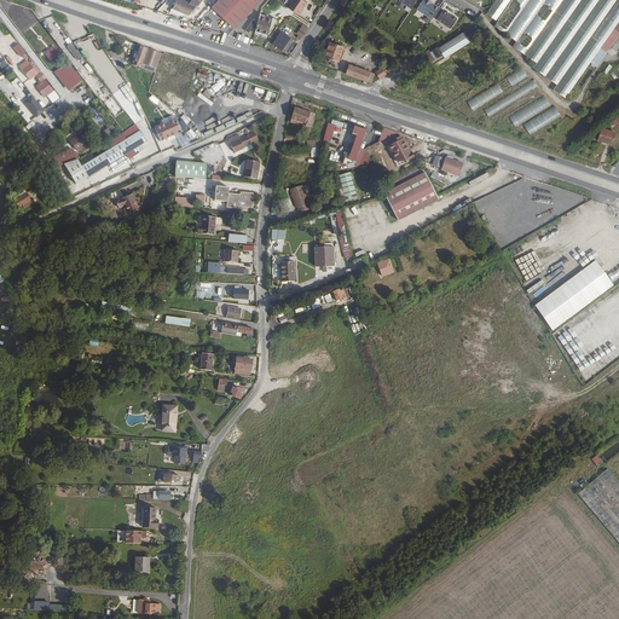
[(190,0),(187,3),(181,0),(175,0),(171,9),(186,15),(200,0),(190,0)]
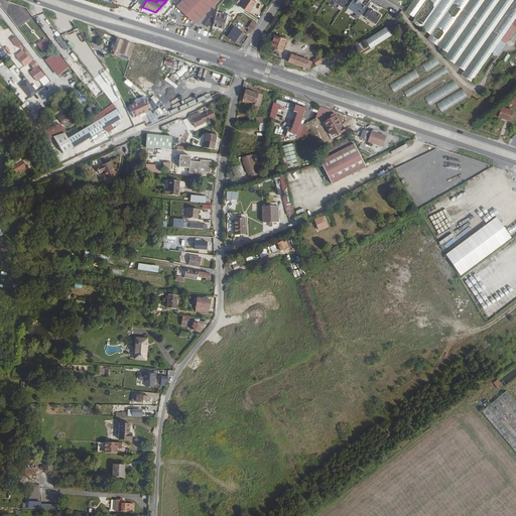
[(215,0),(179,0),(174,6),(192,24),(215,0)]
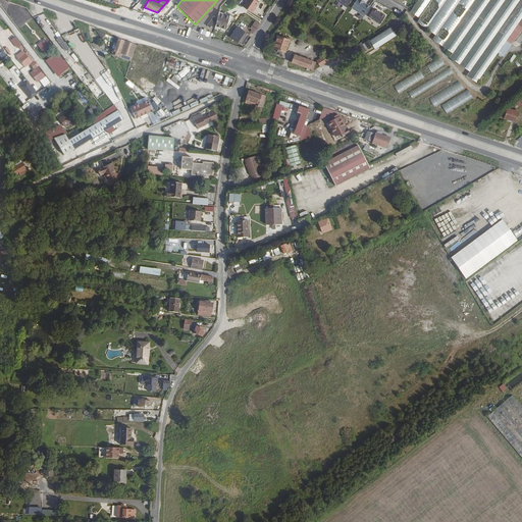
[(256,0),(245,0),(242,5),(252,12),(259,2),(256,0)]
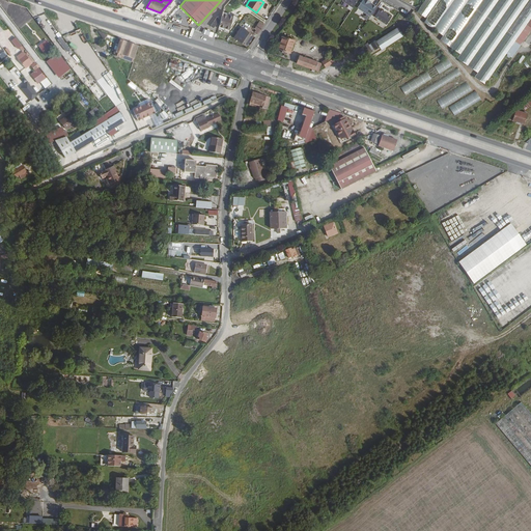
[(372,14),(378,6),(372,2),(371,3),(369,1),(366,0),(363,0),(360,6),(367,11),(370,14),(372,15),(372,14)]
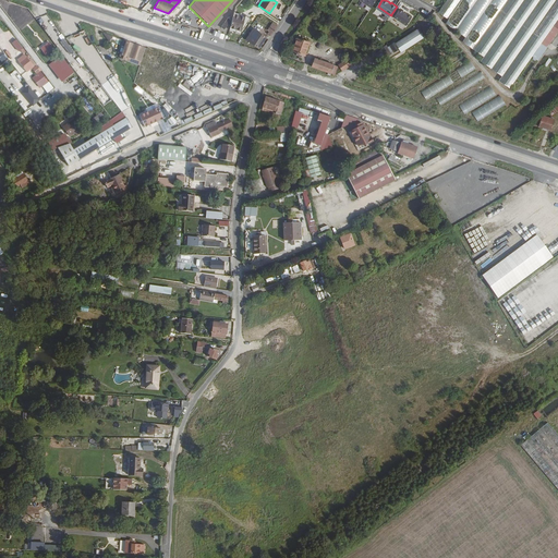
[(557,0),(448,0),(439,13),(449,19),(446,24),(466,37),(462,43),(484,57),(481,61),(502,75),(499,81),(510,88),(531,58),(538,62),(557,32),(557,0)]
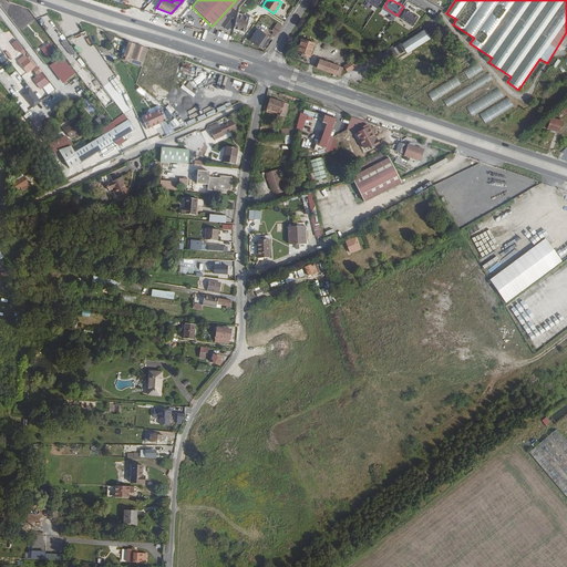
[(406,9),(403,7),(398,14),(414,26),(420,17),(408,8),(406,9)]
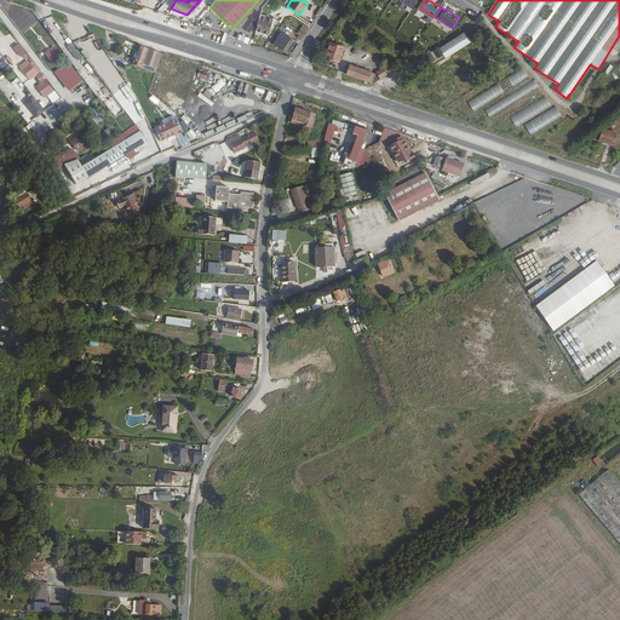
[(263,13),(256,30),(269,36),(276,19),(263,13)]
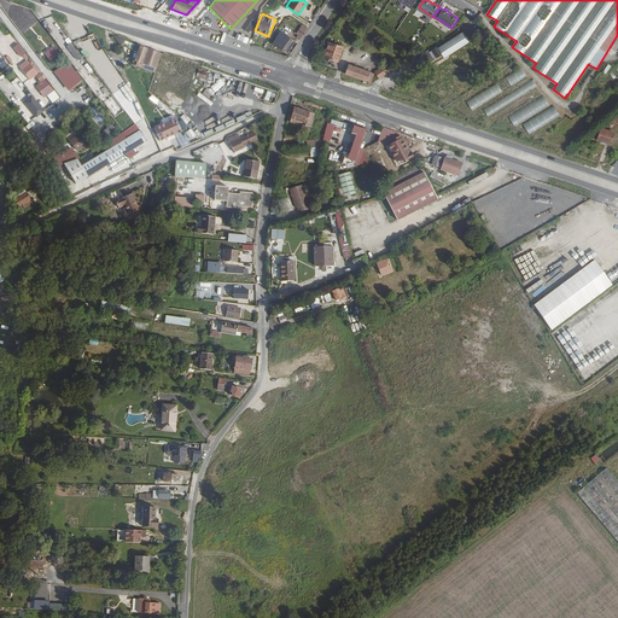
[(297,35),(295,38),(298,40),(307,28),(301,24),(295,33),(297,35)]
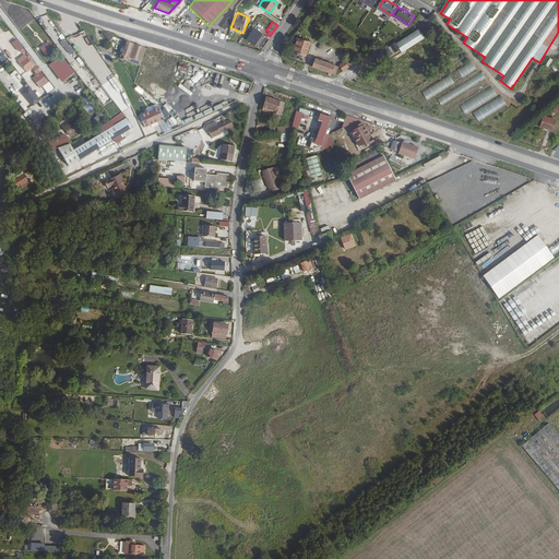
[(262,43),(264,37),(252,28),(245,39),(258,48),(259,46),(261,47),(263,43),(262,43)]
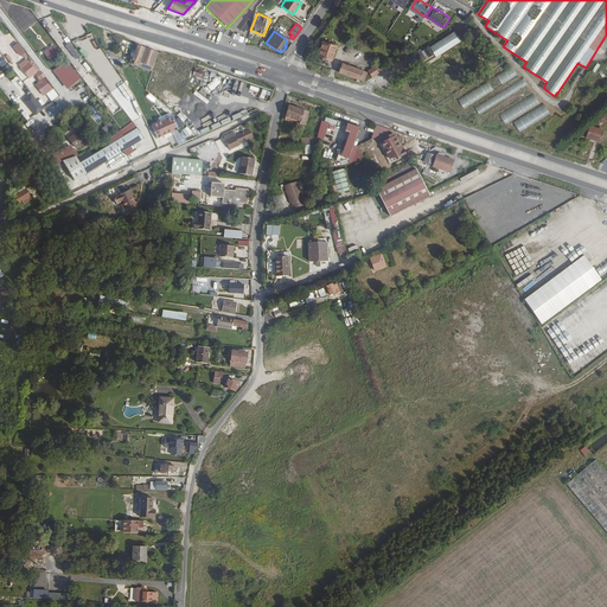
[(459,31),(434,48),(438,52),(440,57),(465,42),(459,31)]
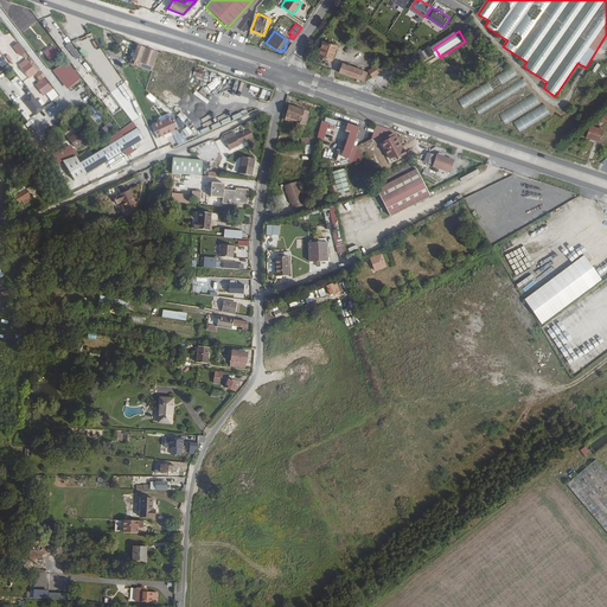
[(243,43),(246,38),(232,33),(231,38),(243,43)]
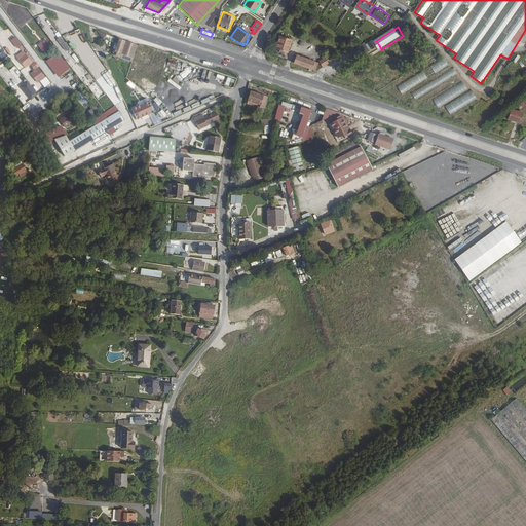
[(279,37),(280,36),(276,34),(275,36),(278,38),(275,49),(279,50),(278,52),(282,53),(283,51),(287,52),(291,40),(287,39),(287,37),(285,36),(284,38),(279,37)]
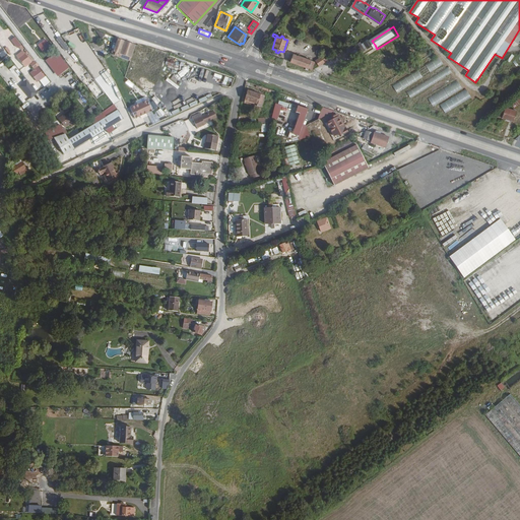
[(61,36),(57,39),(64,51),(68,48),(61,36)]
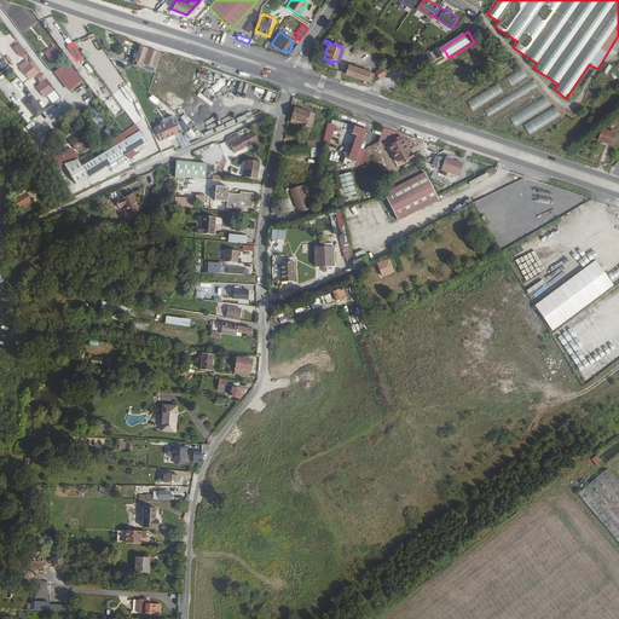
[(18,45),(13,48),(22,58),(25,55),(18,45)]
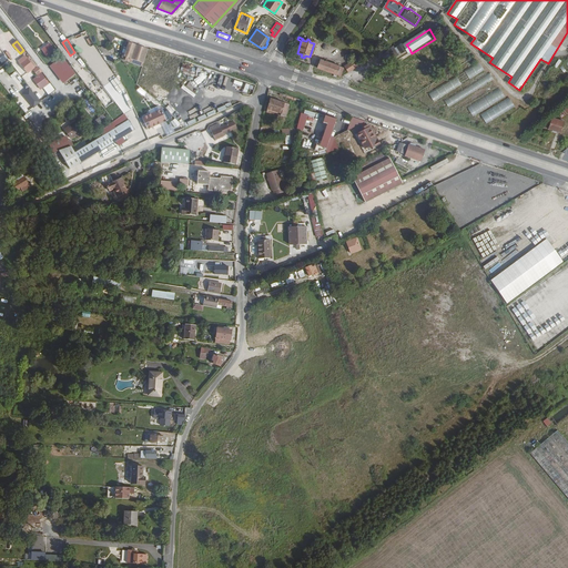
[(124,60),(142,67),(149,50),(129,43),(123,56),(122,56),(121,57),(124,60)]
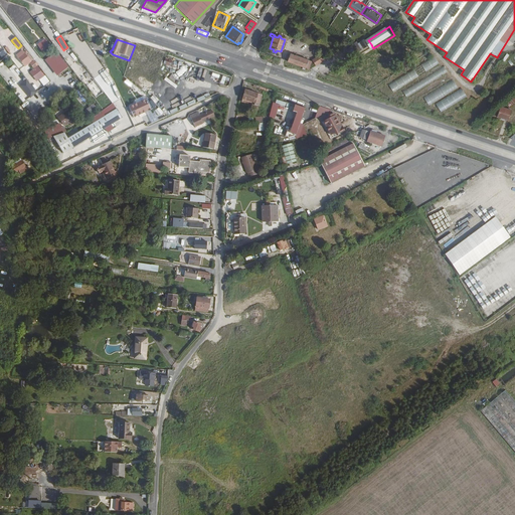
[(48,42),(39,47),(42,51),(50,46),(48,42)]
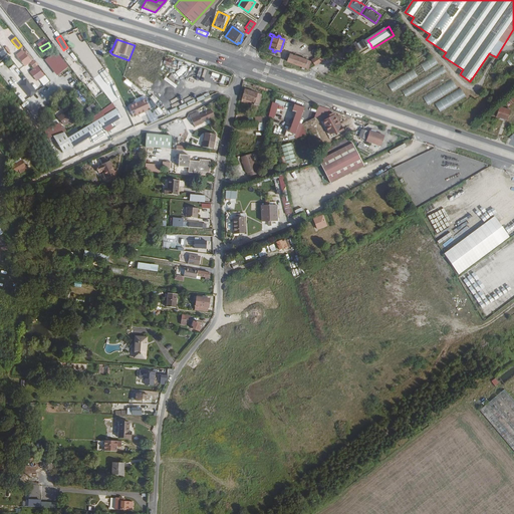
[(31,62),(22,50),(16,54),(26,66),(31,62)]
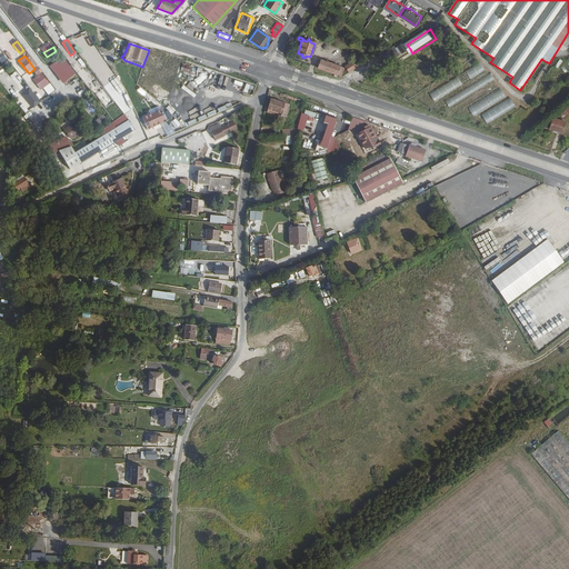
[(182,73),(186,61),(165,56),(161,67),(182,73)]
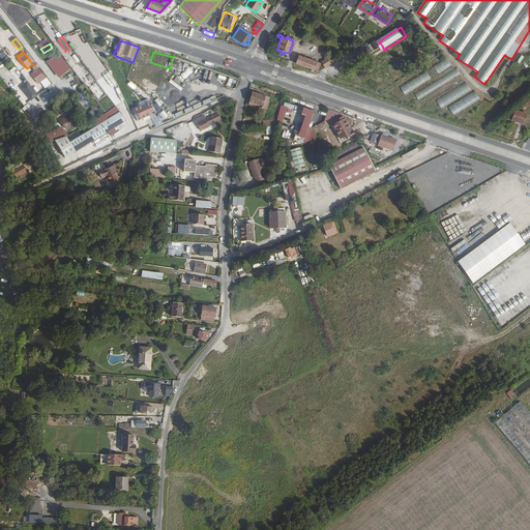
[(46,62),(59,79),(70,68),(58,53),(46,62)]
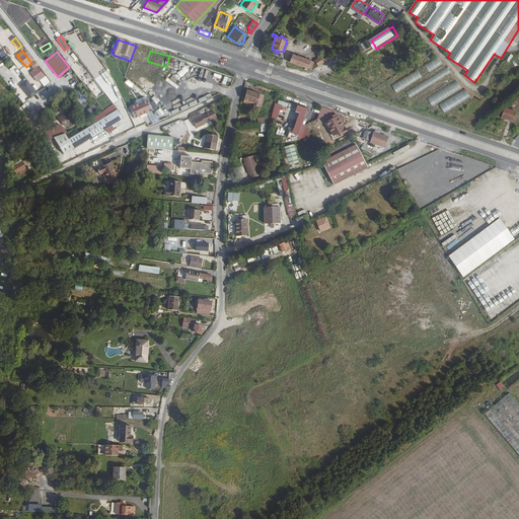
[(313,62),(292,55),(289,62),(311,70),(313,62)]
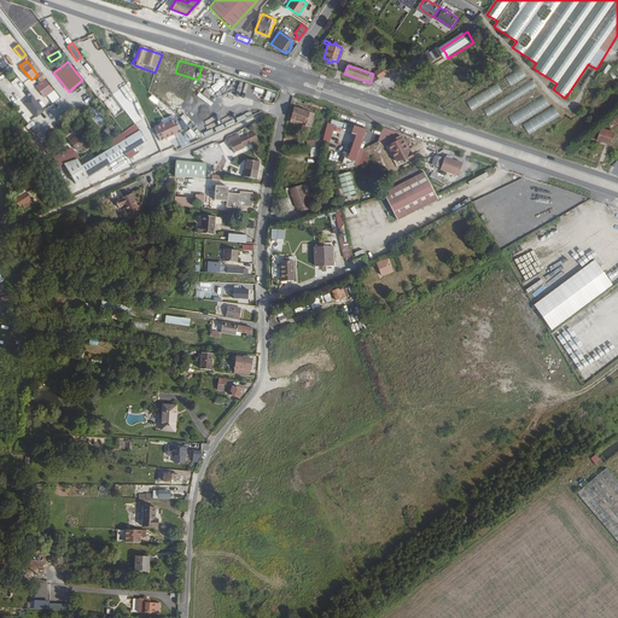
[(386,66),(374,73),(379,80),(390,73),(386,66)]
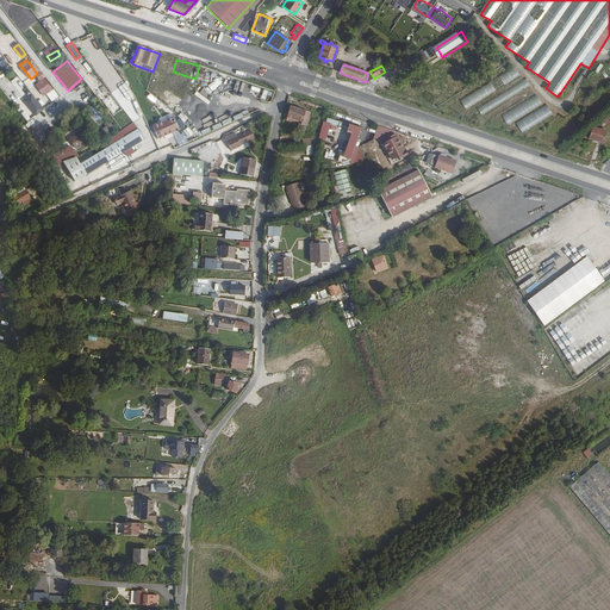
[(504,85),(521,76),(516,67),(499,75),(504,85)]
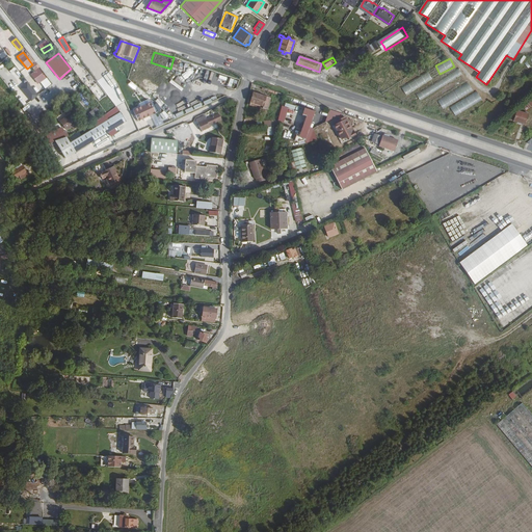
[(417,94),(420,100),(462,75),(459,69),(417,94)]
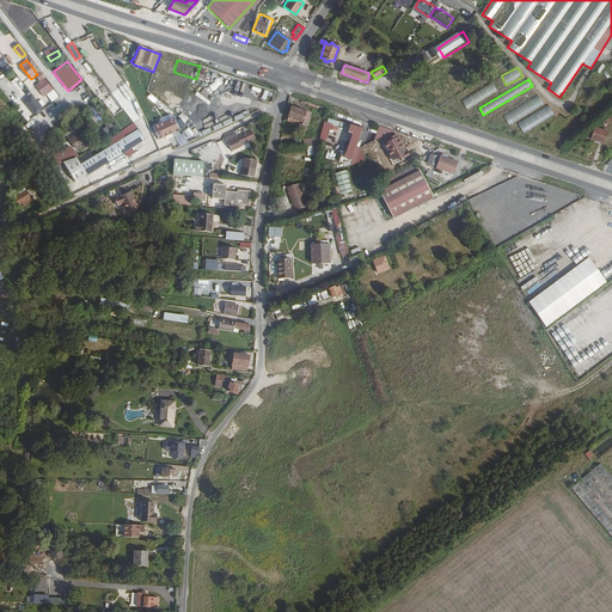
[(463,102),(467,110),(500,89),(494,80),(463,102)]
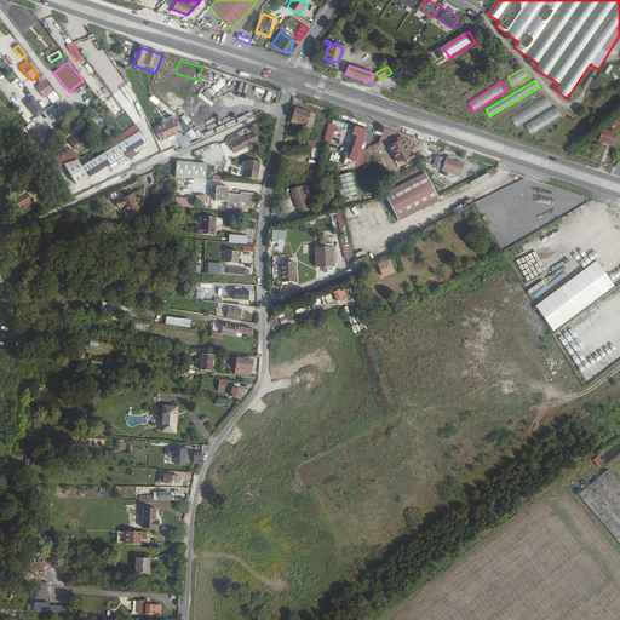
[(607,82),(596,91),(598,95),(609,87),(607,82)]
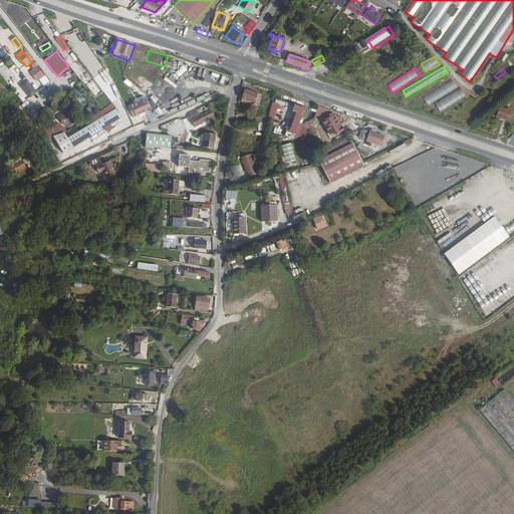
[(513,78),(509,73),(490,90),(495,96),(513,79),(513,78)]
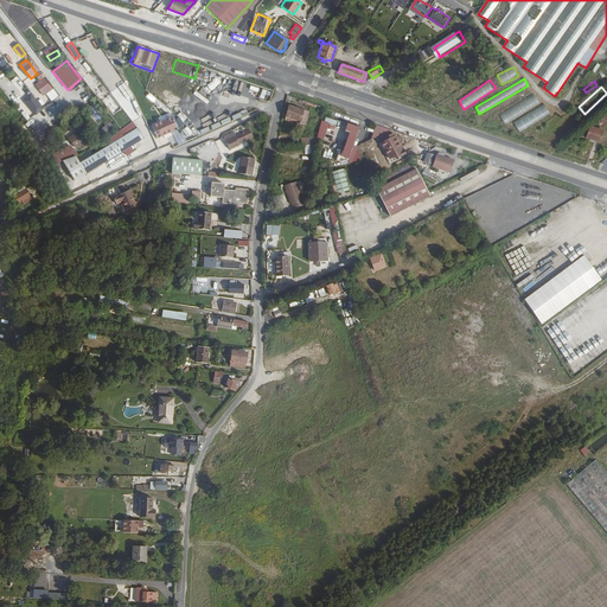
[(535,94),(499,114),(505,125),(541,104),(535,94)]
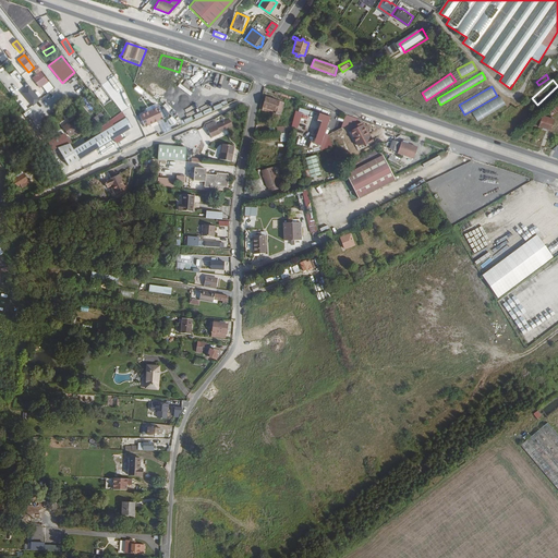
[(34,94),(22,104),(27,110),(26,112),(33,120),(46,109),(34,94)]
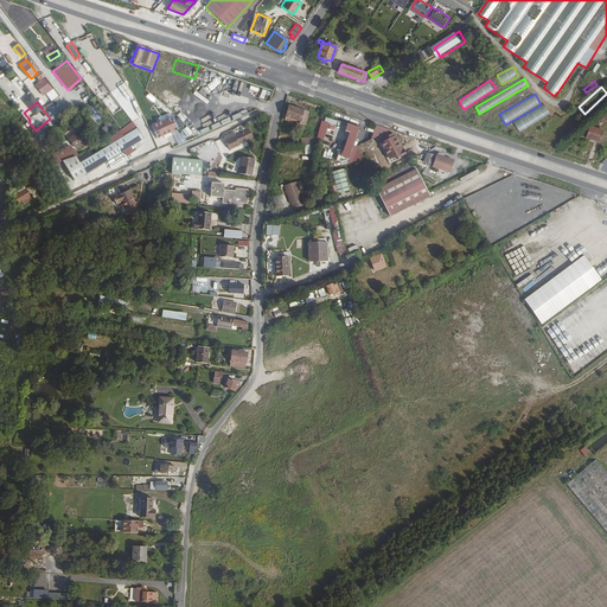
[(521,133),(550,113),(544,103),(513,123),(521,133)]
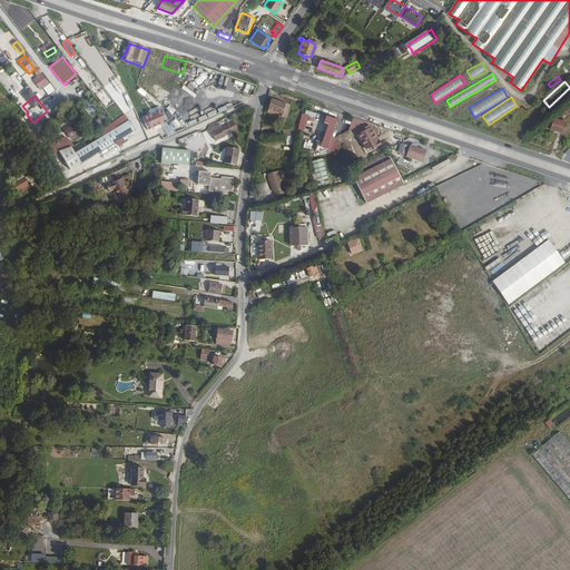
[(286,118),(290,106),(271,99),(267,110),(282,115),(281,117),(286,118)]
